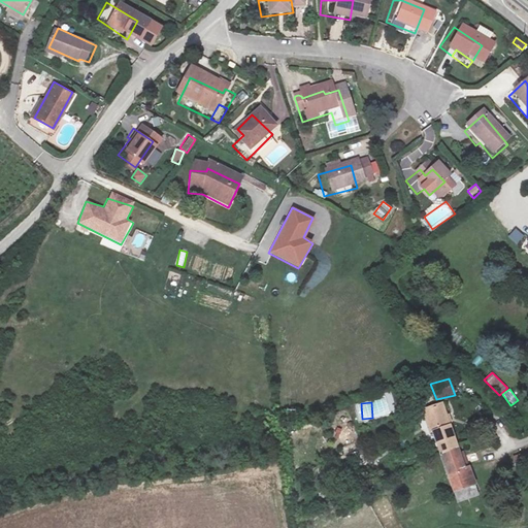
[(406,409),(404,403),(394,405),(396,413),(406,409)]
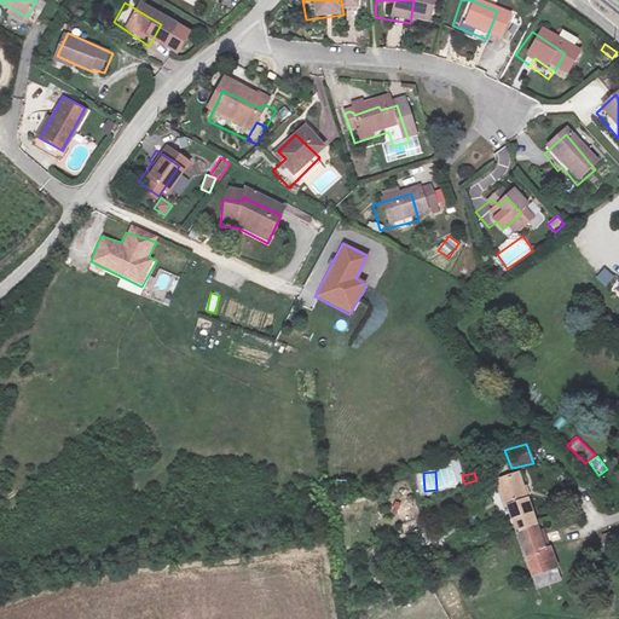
[(502,539),(522,534),(515,507),(493,513),(502,539)]
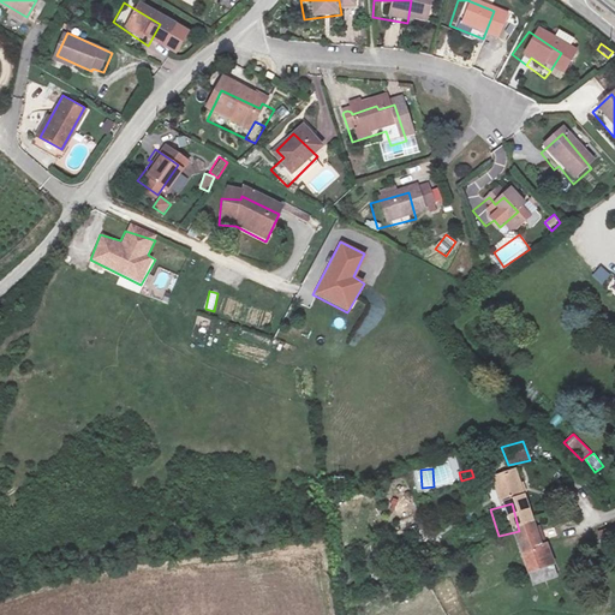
[(519,531),(499,536),(508,571),(512,580),(539,574),(533,556),(526,559),(519,531)]
